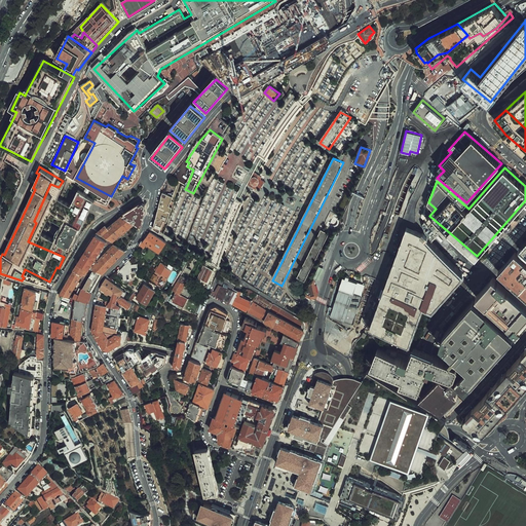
[(263,179),(254,174),(248,186),(257,191),(263,179)]
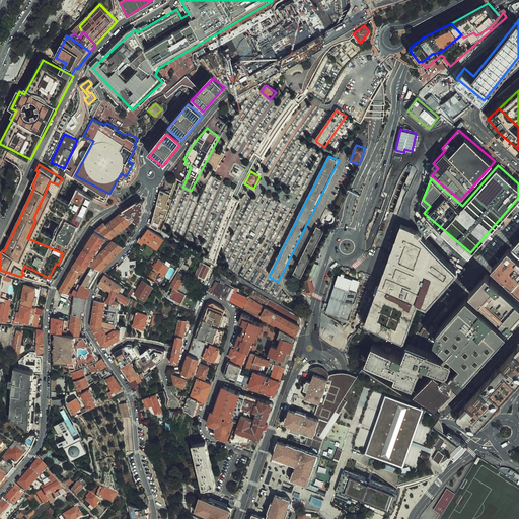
[(95,198),(62,178),(58,184),(50,181),(33,218),(35,220),(27,238),(63,253),(67,244),(70,245),(71,242),(69,241),(74,232),(76,233),(78,229),(80,230),(95,198)]
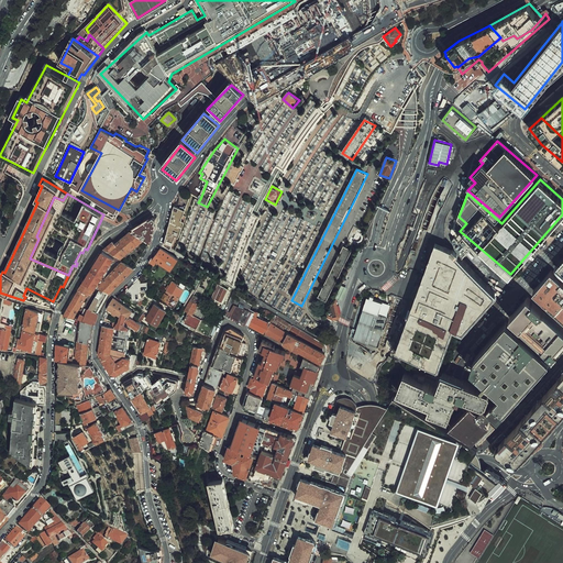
[(188,211),(176,207),(166,245),(174,249),(178,238),(180,239),(188,221),(184,221),(188,211)]
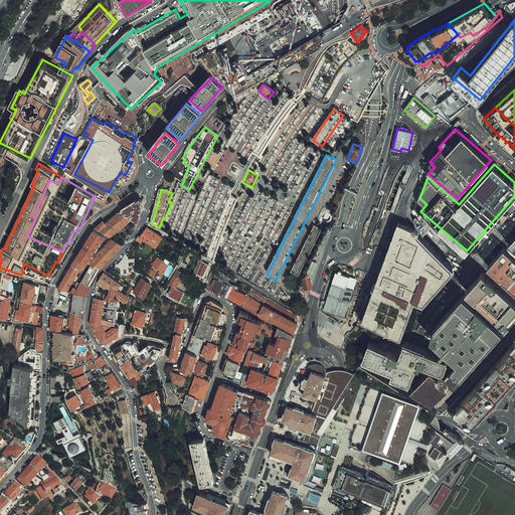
[(238,200),(232,196),(208,258),(214,263),(238,200)]
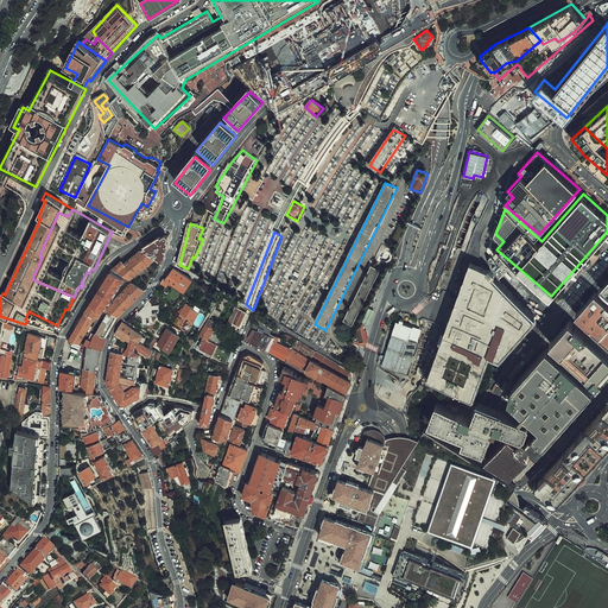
[(164,236),(143,249),(156,257),(163,261),(170,239),(168,236),(164,236)]
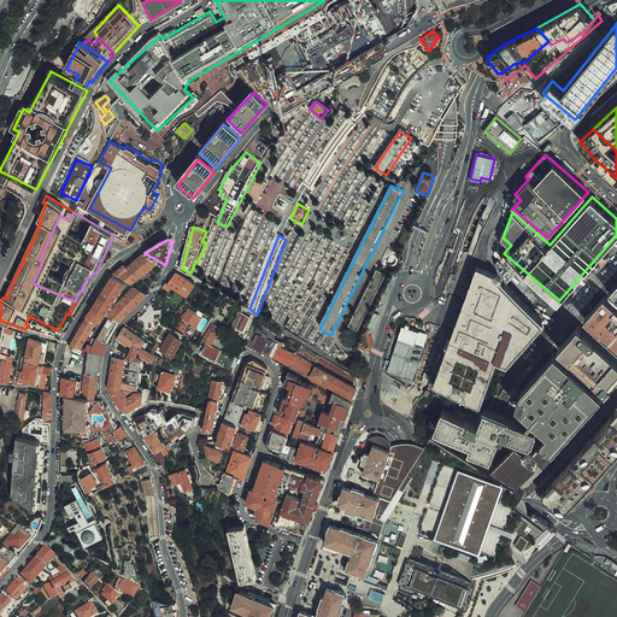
[(148,269),(158,260),(145,253),(128,268),(124,265),(117,272),(133,282),(136,278),(148,269)]
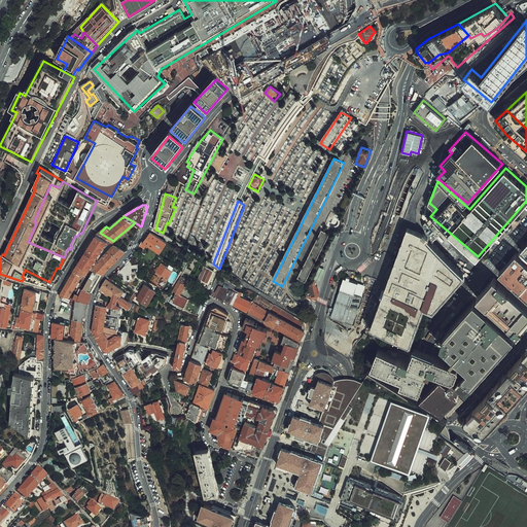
[(335,216),(330,225),(337,229),(341,218),(335,216)]
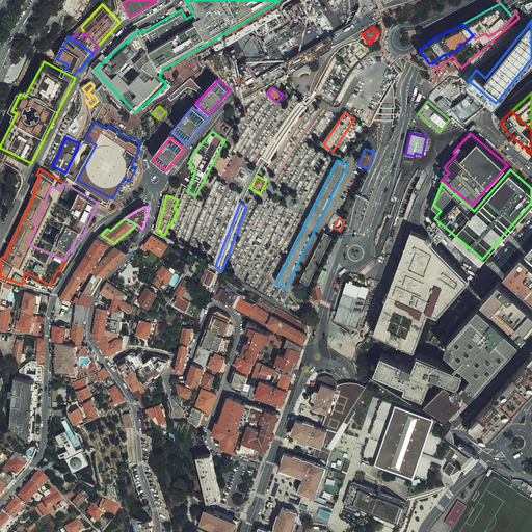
[(311,285),(331,235),(322,231),(301,281),(311,285)]
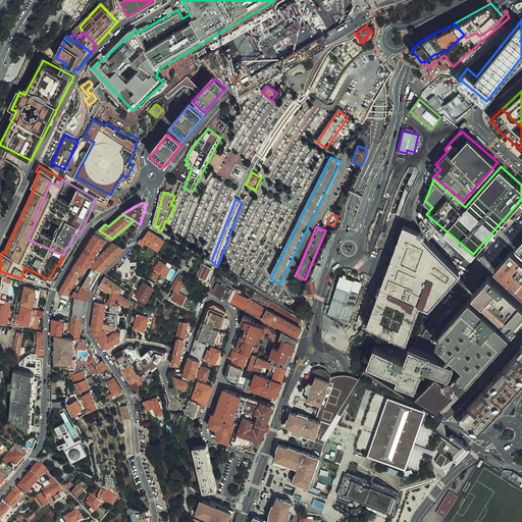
[(127,229),(125,227),(115,236),(118,238),(127,229)]
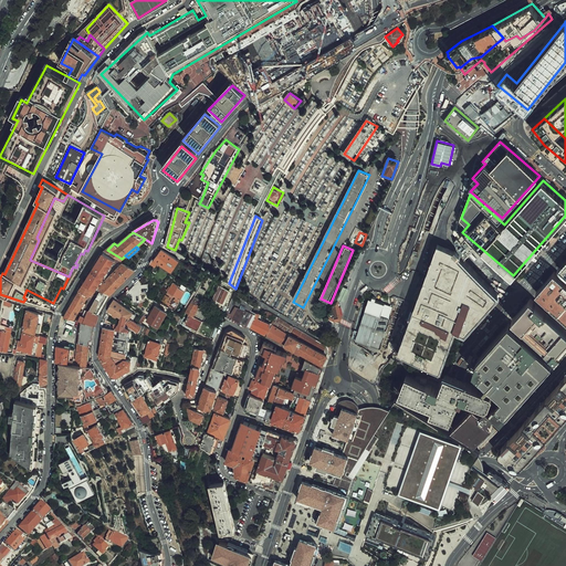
[(457,253),(442,248),(404,355),(446,370),(460,331),(470,334),(504,297),(457,253)]
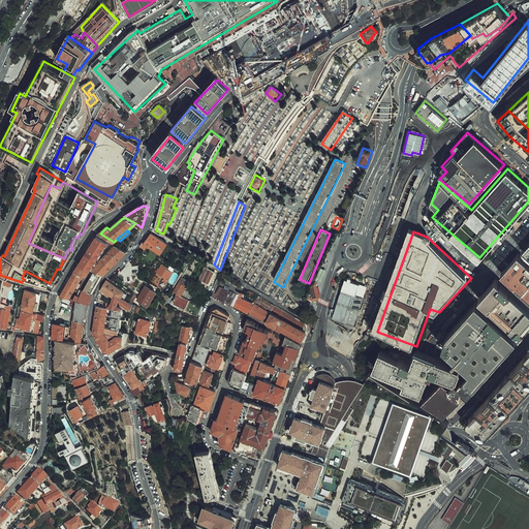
[(168,243),(152,234),(148,238),(145,244),(144,243),(142,246),(146,249),(149,246),(161,254),(168,243)]
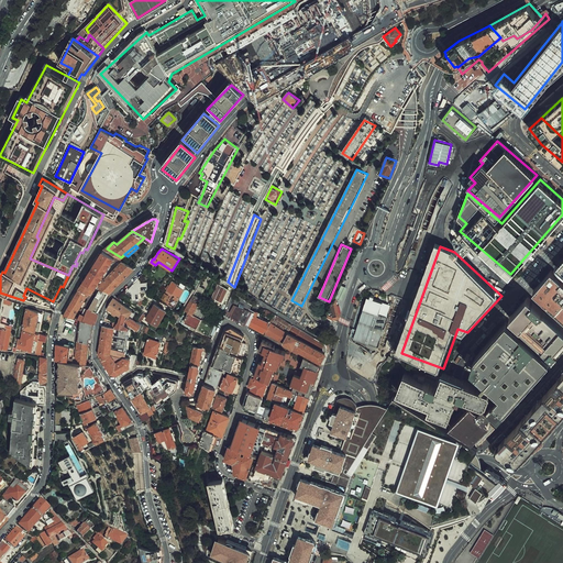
[(117,262),(119,258),(103,251),(91,271),(84,282),(96,287),(113,260),(117,262)]
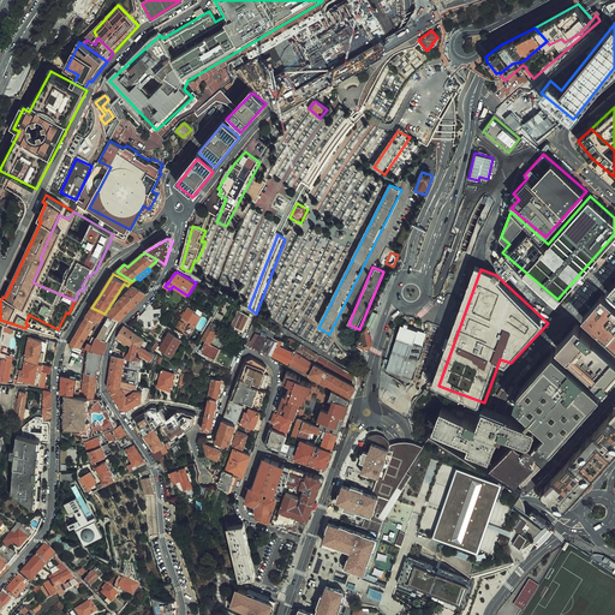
[(120,321),(147,293),(136,286),(120,302),(107,315),(108,315),(120,321)]
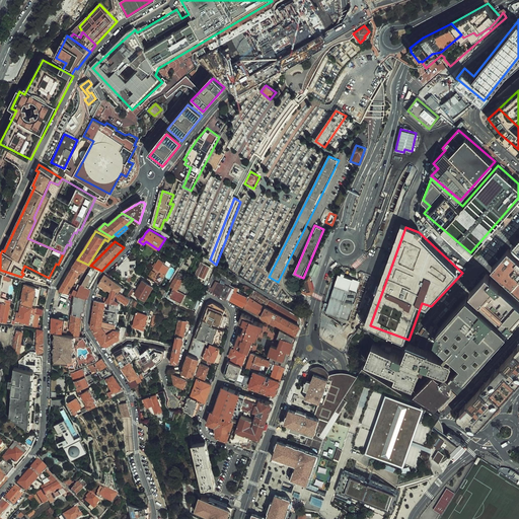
[(518,251),(512,245),(496,264),(518,285),(518,251)]
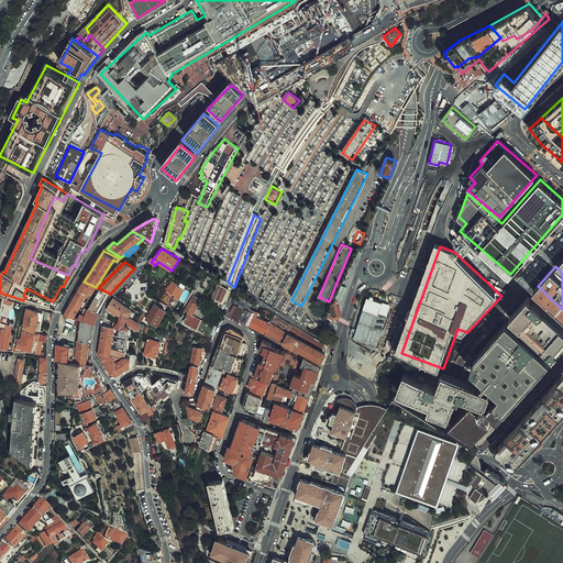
[(96,287),(84,282),(80,288),(68,308),(64,316),(68,317),(74,318),(89,291),(92,293),(96,287)]
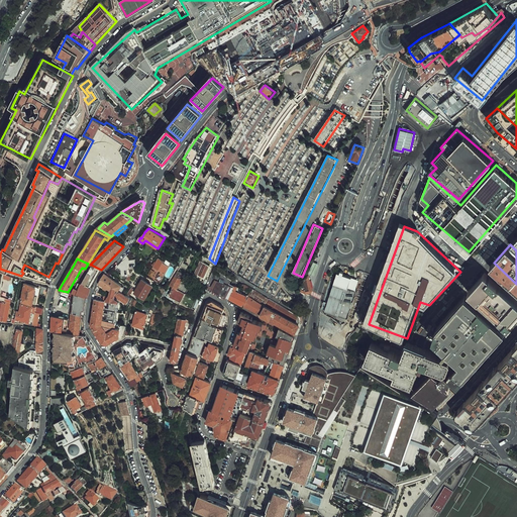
[(160,273),(164,276),(171,263),(167,261),(165,262),(160,259),(154,267),(161,271),(160,273)]
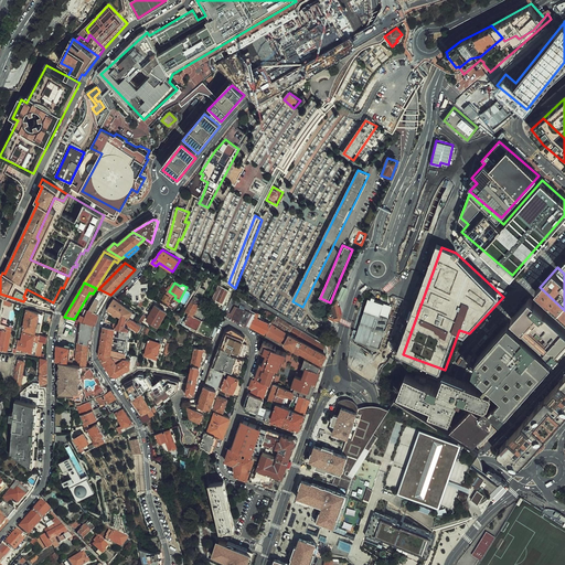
[(216,301),(223,288),(220,286),(213,299),(216,301)]
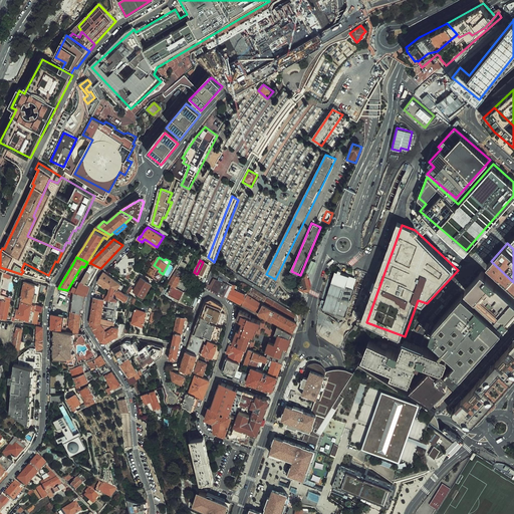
[(311,261),(306,272),(313,275),(318,264),(311,261)]
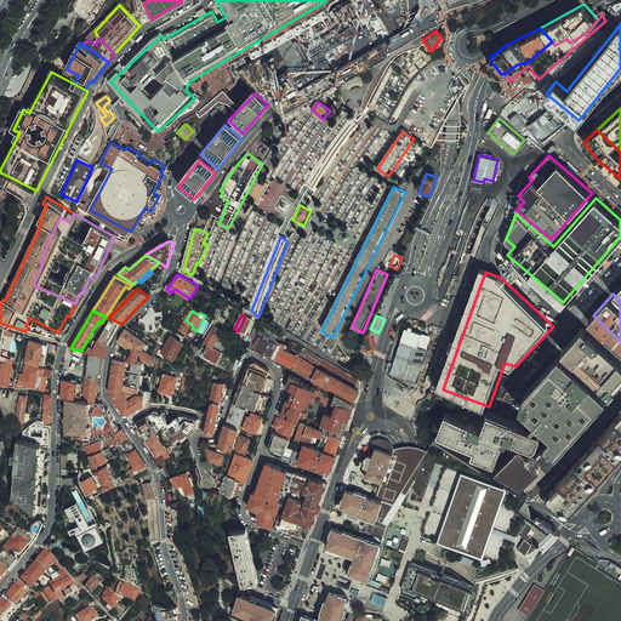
[(254,320),(245,317),(238,331),(237,334),(245,339),(254,320)]
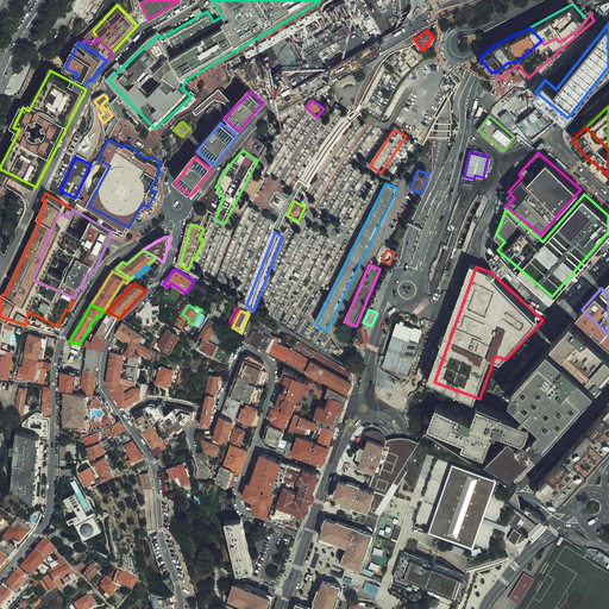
[(107,338),(119,318),(107,312),(95,334),(107,338)]
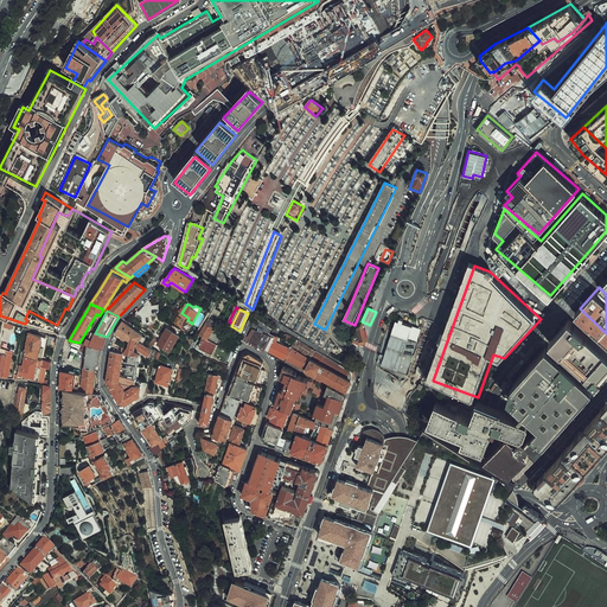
[(606,376),(606,345),(575,317),(555,339),(604,381),(606,376)]
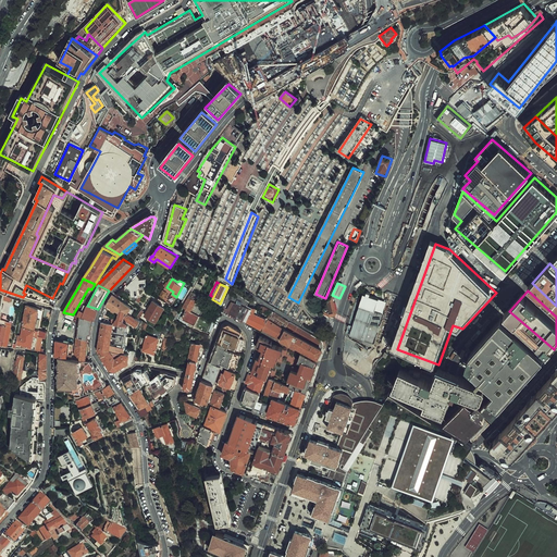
[(199,296),(192,293),(187,301),(183,308),(187,310),(200,316),(201,316),(207,305),(197,300),(199,296)]
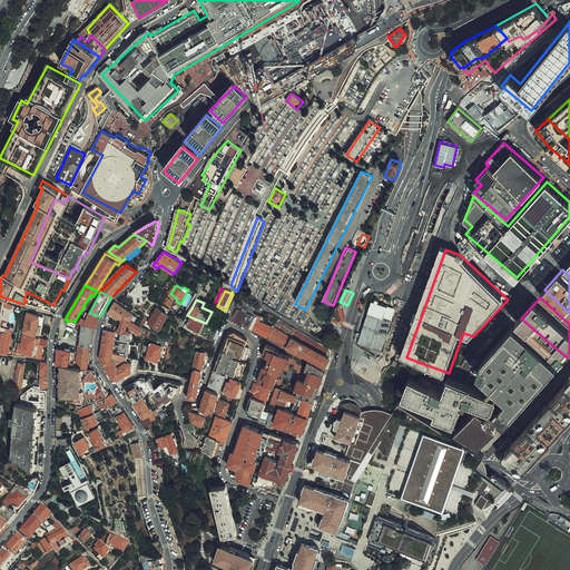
[(238,308),(233,306),(228,315),(228,316),(253,328),(257,318),(258,315),(254,312),(256,308),(244,301),(238,308)]
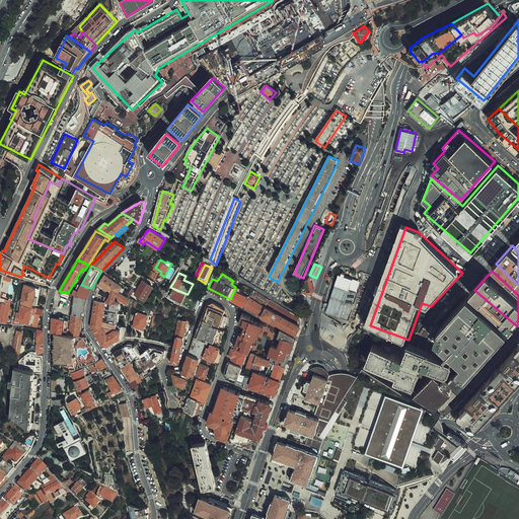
[(307,275),(299,293),(307,296),(311,296),(313,291),(310,277),(307,275)]
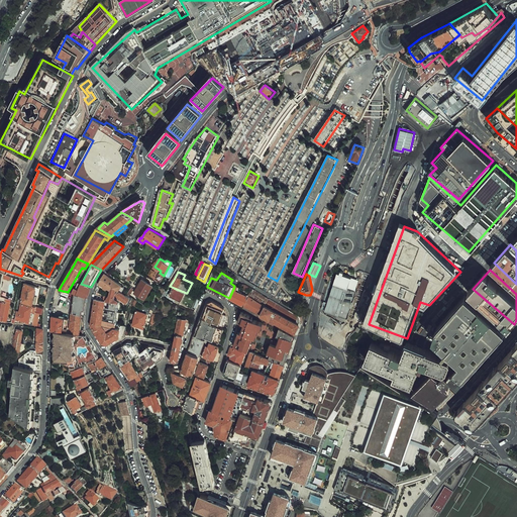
[(337,274),(325,312),(346,319),(358,281),(337,274)]
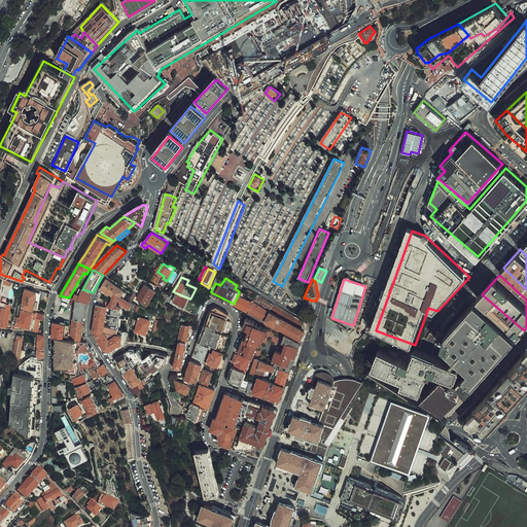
[(107,280),(101,289),(106,292),(105,294),(108,295),(109,294),(113,296),(114,291),(118,294),(121,296),(123,294),(125,291),(107,280)]
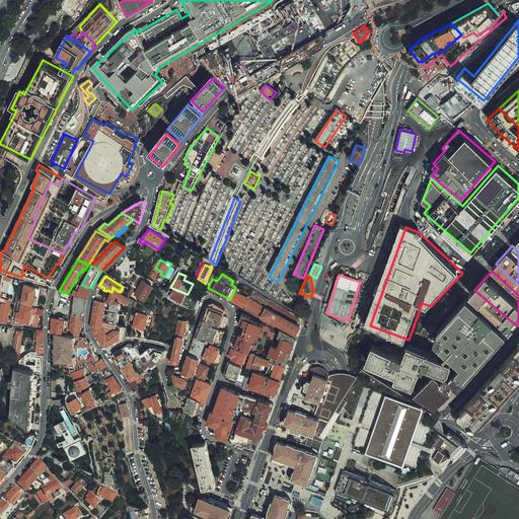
[(150,286),(143,281),(135,294),(145,300),(152,289),(149,287),(150,286)]
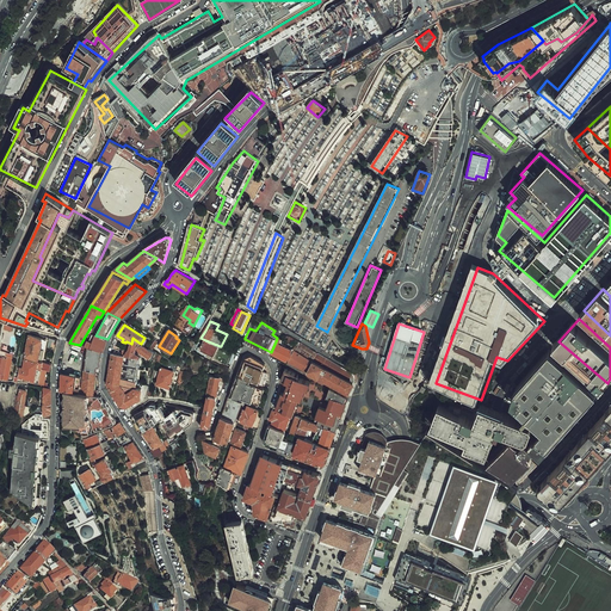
[(42,347),(56,350),(57,345),(59,340),(43,335),(43,339),(30,334),(25,357),(39,359),(42,347)]
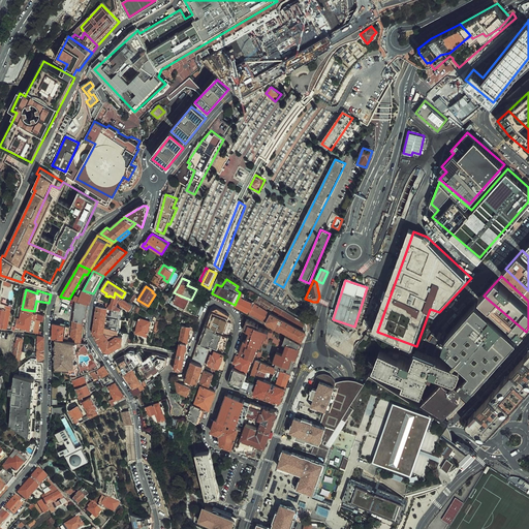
[(93,296),(92,296),(83,291),(79,302),(88,304),(90,305),(93,296)]
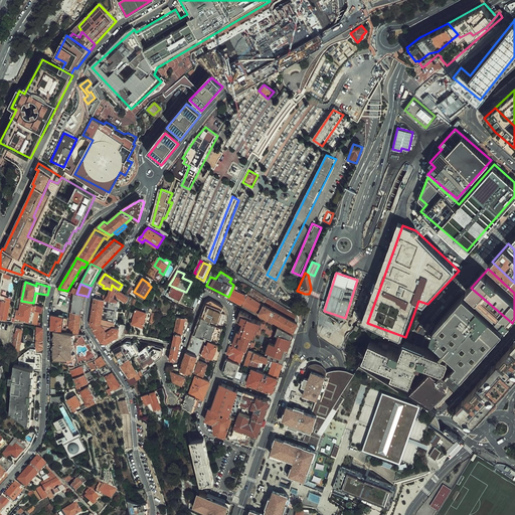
[(112,285),(111,290),(109,296),(107,301),(102,300),(104,296),(96,293),(94,307),(92,317),(116,322),(117,323),(117,321),(116,320),(115,320),(117,304),(113,303),(114,298),(116,288),(112,285)]
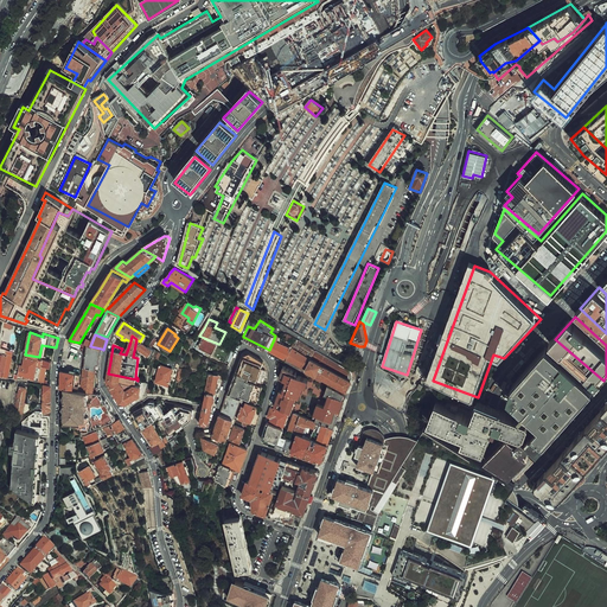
[(218,344),(204,338),(199,347),(213,355),(218,344)]
